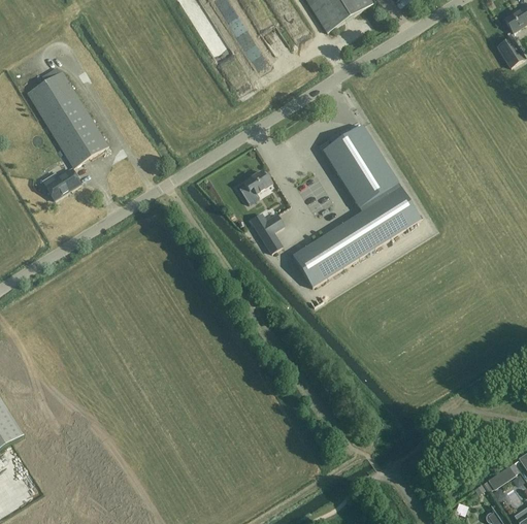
[(372,2),(370,0),(306,0),(326,31),(372,2)]
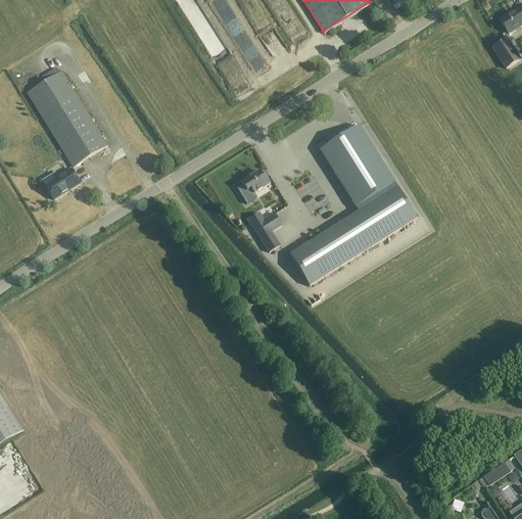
[(521,3),(499,17),(507,31),(521,20),(521,3)]
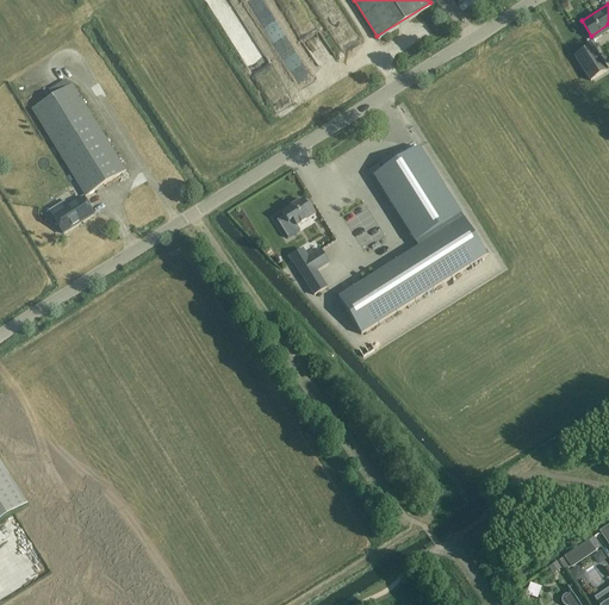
[(575,52),(590,76),(606,67),(590,43),(575,52)]
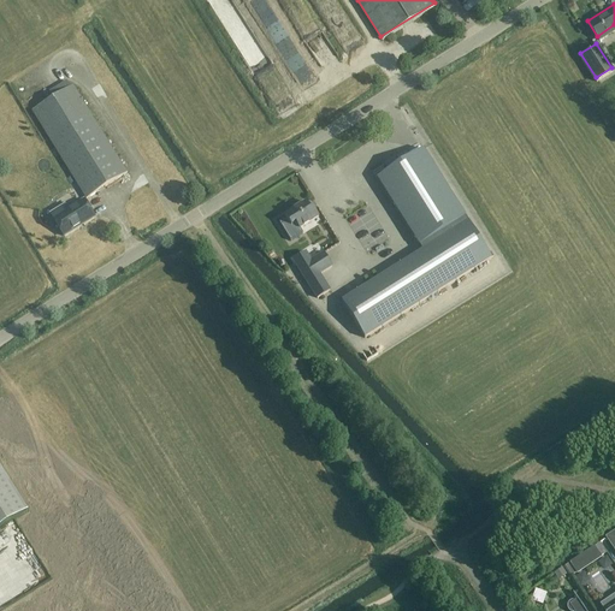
[(125,170),(70,81),(29,107),(86,195),(125,170)]
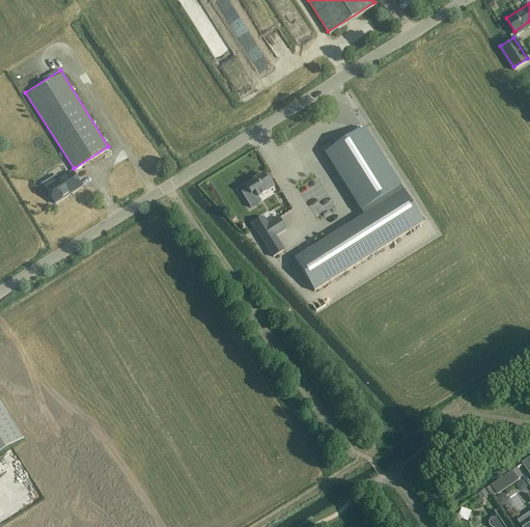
[(363,213),(294,256),(313,288),(422,219),(363,126),(324,150),(363,213)]
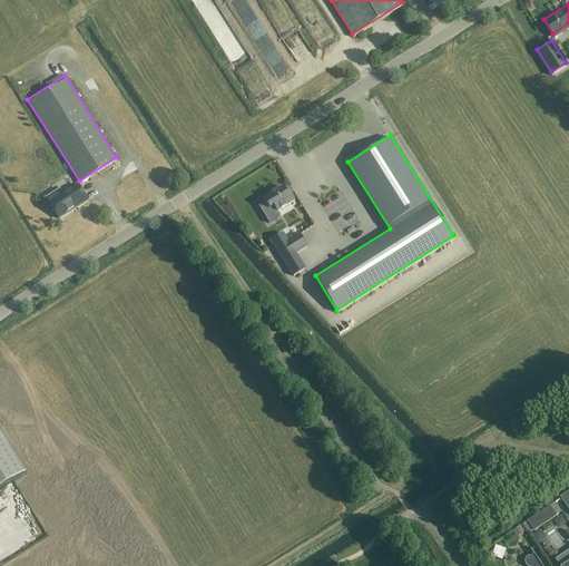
[(62,192),(49,201),(58,215),(86,198),(76,182),(61,191),(62,192)]
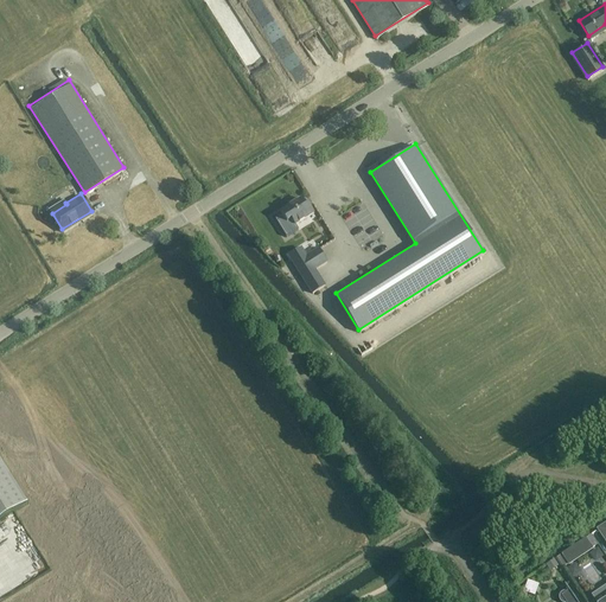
[(305,203),(300,196),(279,209),(285,217),(288,215),(293,223),(313,210),(307,202),(305,203)]
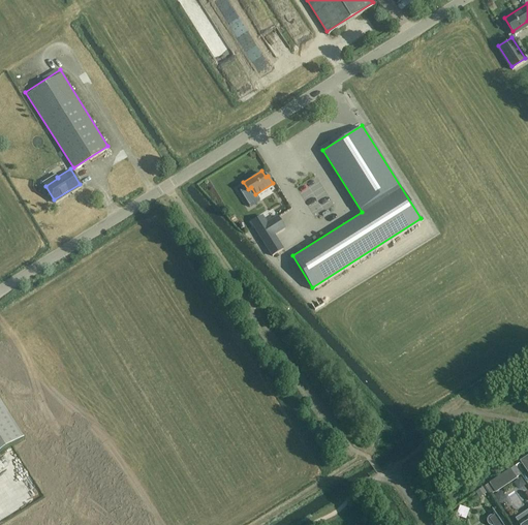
[(277,214),(266,221),(261,213),(251,220),(262,239),(284,225),(277,214)]
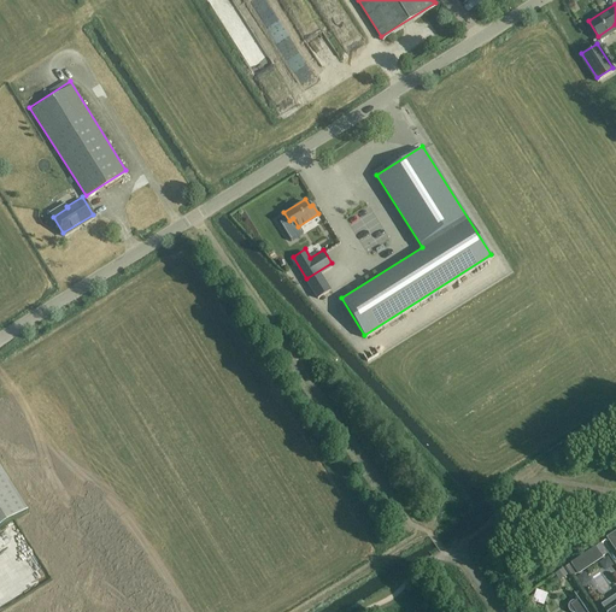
[(0,522),(27,507),(0,465),(0,522)]
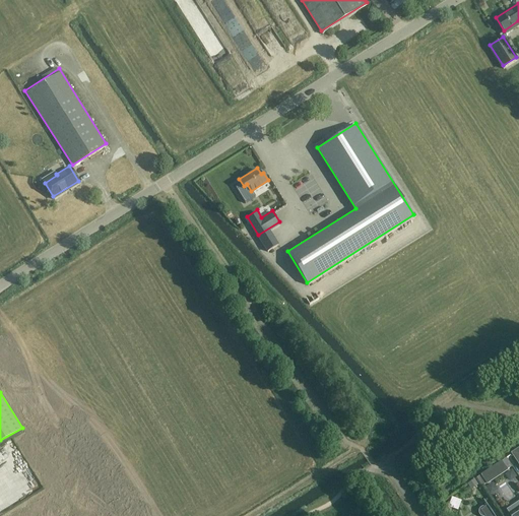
[(507,467),(501,458),(479,472),(485,480),(485,481),(507,467)]
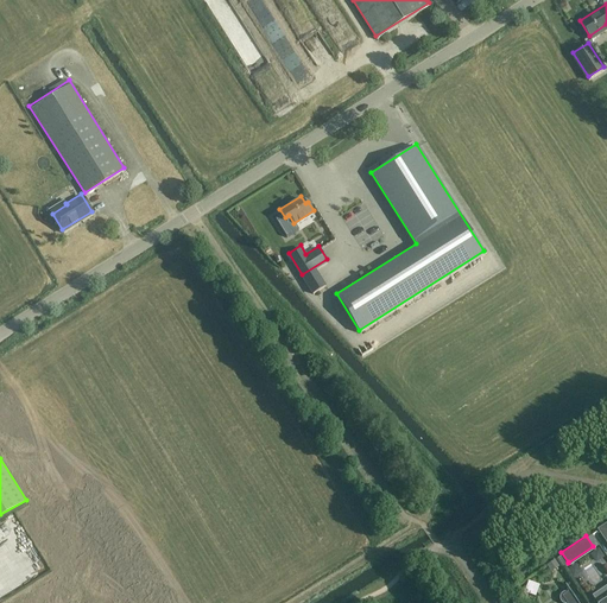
[(561,551),(556,554),(563,564),(568,562),(561,552),(561,551)]
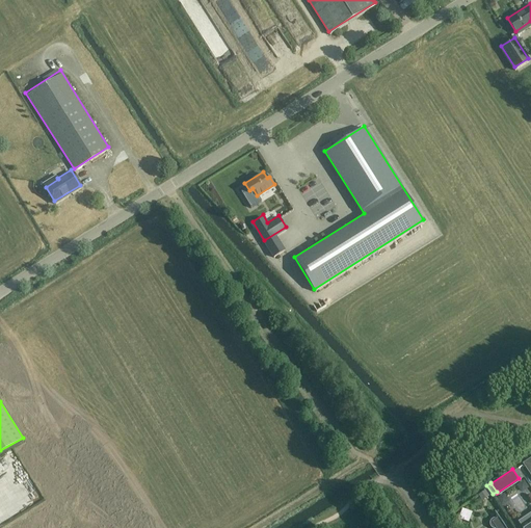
[(478,492),(480,497),(487,492),(484,487),(482,489),(478,492)]
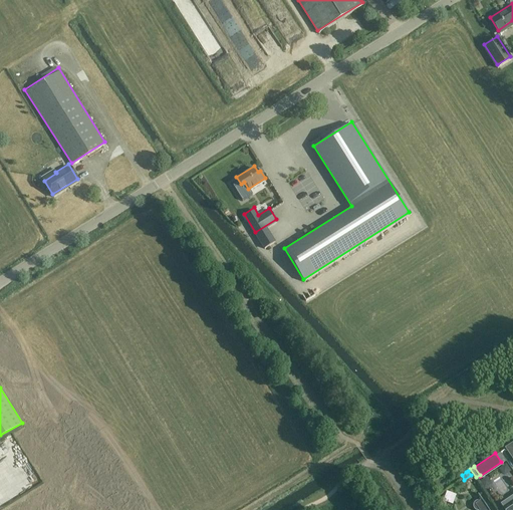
[(454,500),(458,491),(448,487),(444,496),(454,500)]
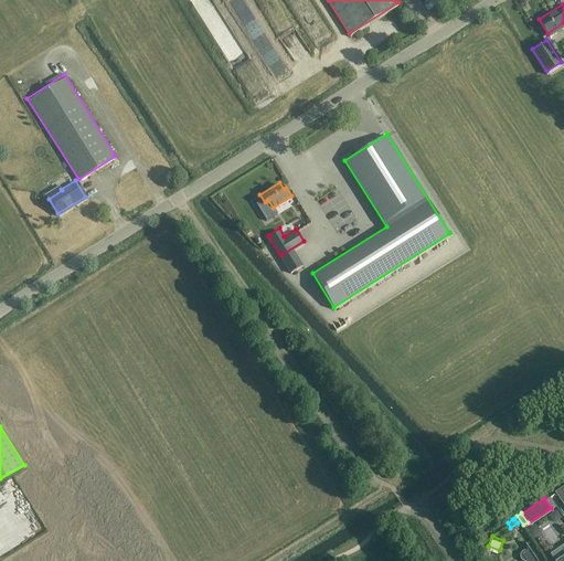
[(563,560),(563,541),(551,551),(556,560),(555,560),(563,560)]
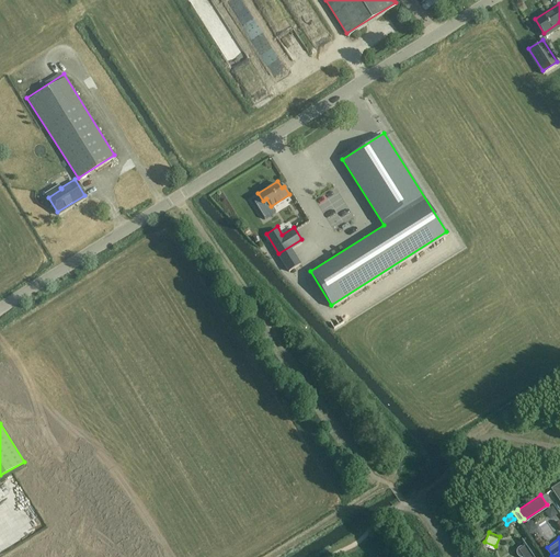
[(534,556),(533,556),(534,555),(525,542),(523,544),(523,543),(522,543),(521,543),(520,543),(518,543),(518,544),(517,544),(516,545),(516,546),(515,546),(515,547),(515,548),(515,549),(515,550),(515,552),(516,552),(516,553),(517,553),(517,554),(518,554),(520,554),(520,555),(521,555),(522,555),(523,556),(534,556)]
